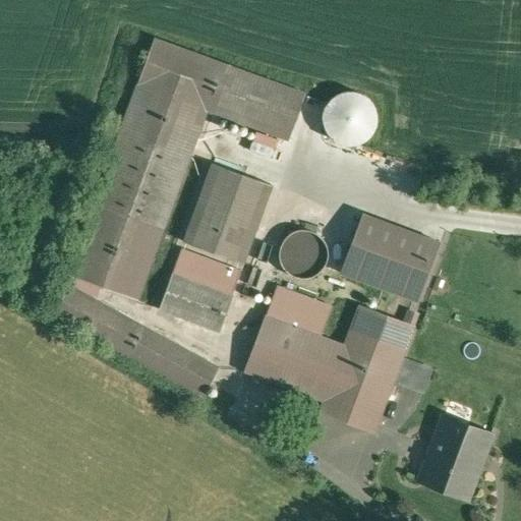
[(230,67),(155,40),(138,84),(207,110),(214,112),(230,67)]
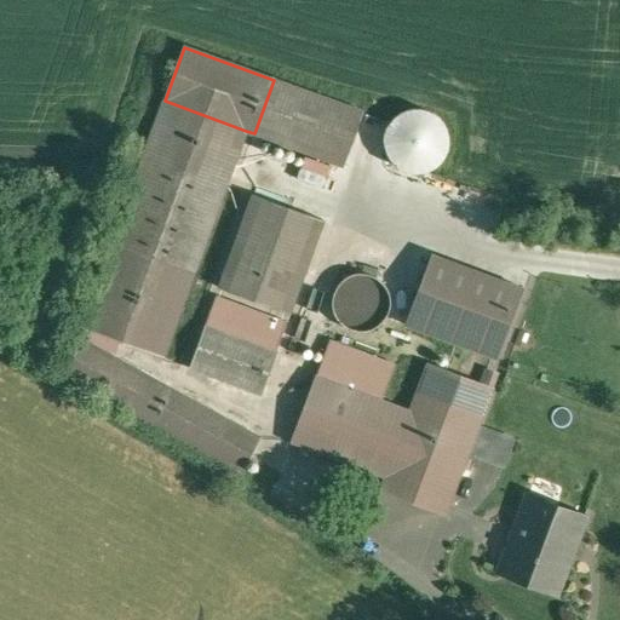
[(274,80),(254,133),(345,167),(366,113),(274,80)]
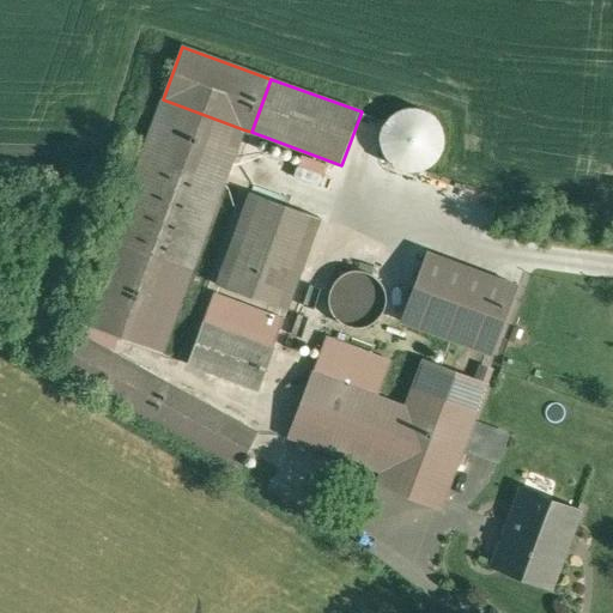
[(243,129),(163,99),(80,323),(162,353),(243,129)]
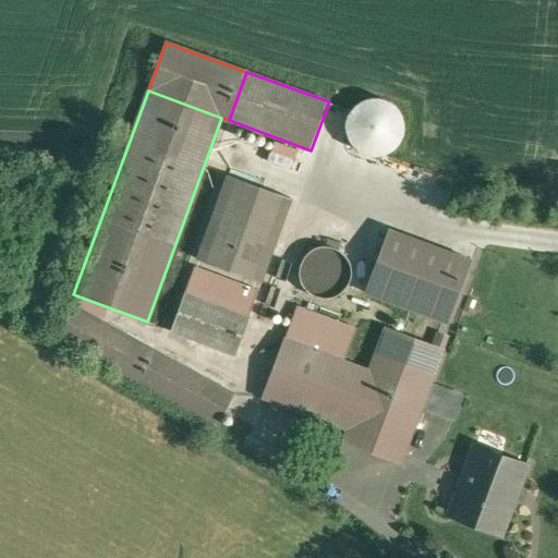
[(402,137),(404,126),(401,116),(395,107),(386,100),(374,98),(363,100),(354,107),(348,117),(346,128),(349,140),(355,148),(364,155),(376,156),(387,154),(396,147),(402,137)]
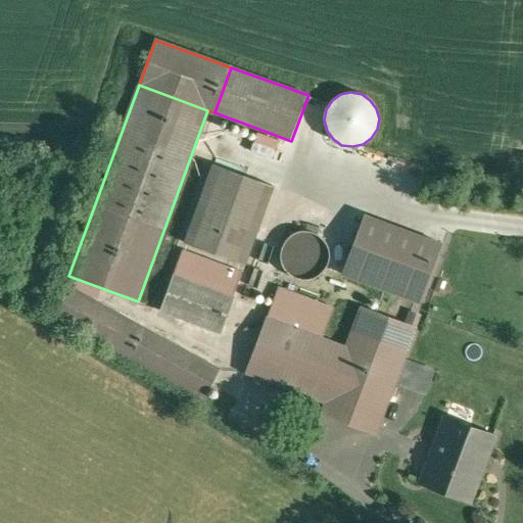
[(273,186),(214,164),(185,243),(244,265),(273,186)]
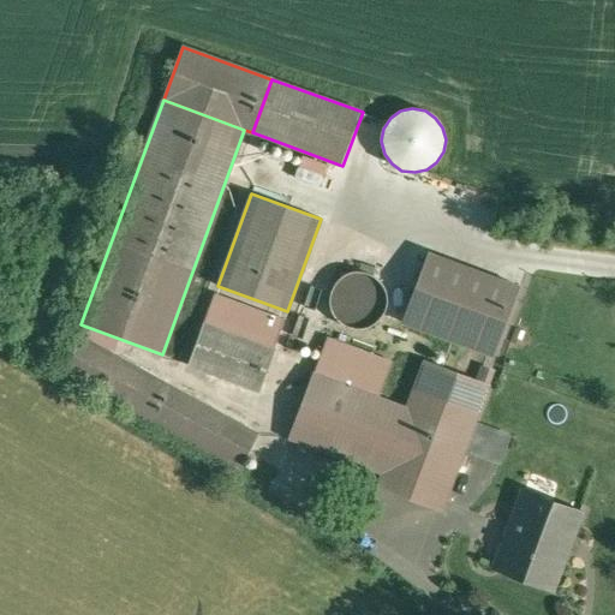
[(519,287),(428,254),(402,322),(494,356),(519,287)]
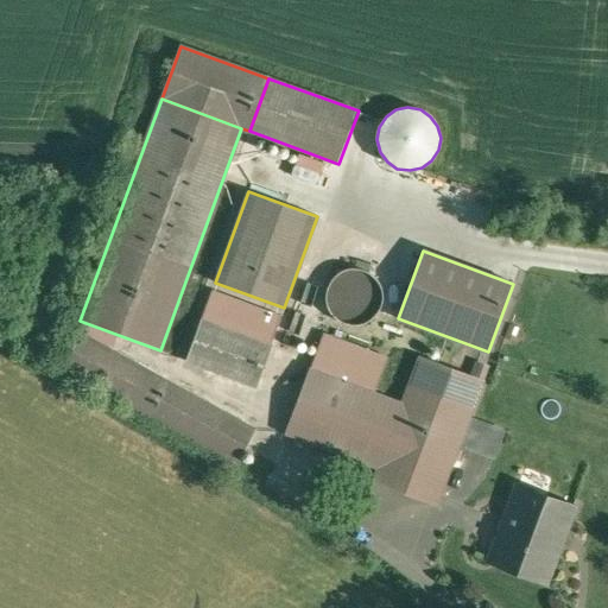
[(380,308),(382,297),(380,285),(374,277),(365,271),(353,268),(342,271),(333,277),(327,286),(325,298),(328,309),(334,318),(343,324),(354,325),(366,323),(374,317),(380,308)]
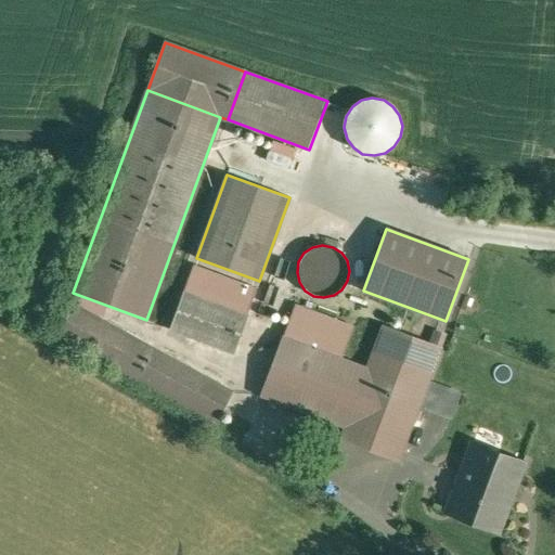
[(257,289),(194,266),(184,293),(247,315),(257,289)]
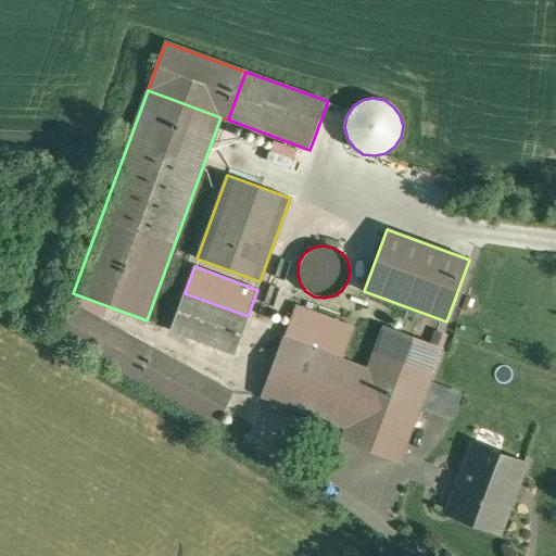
[(248,316),(185,293),(171,330),(235,354),(248,317),(248,316)]
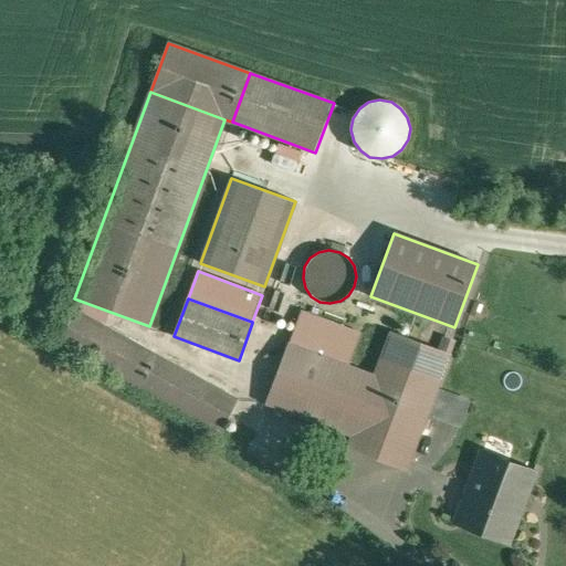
[(238,400),(76,311),(59,342),(220,431),(238,400)]
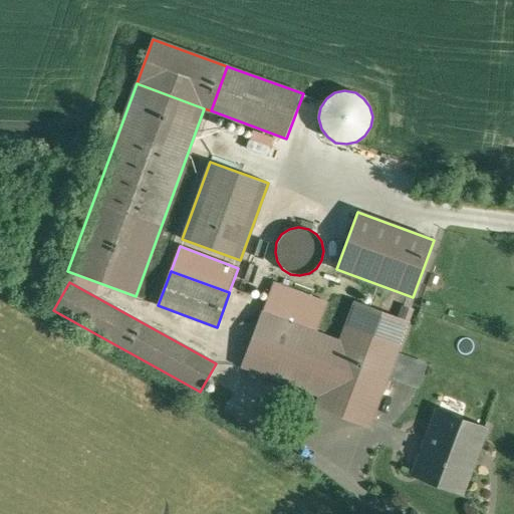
[(327,303),(273,282),(269,295),(323,315),(327,303)]
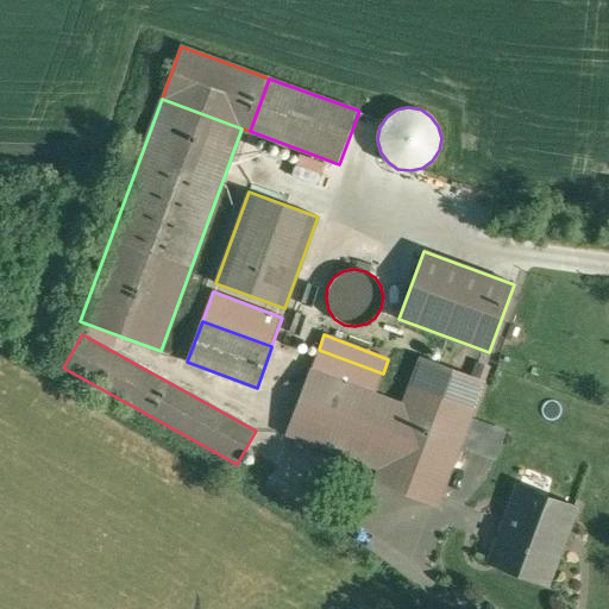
[(405,407),(375,396),(383,374),(319,350),(287,433),(381,468),(376,482),(435,504),(482,382),(422,359),(405,407)]
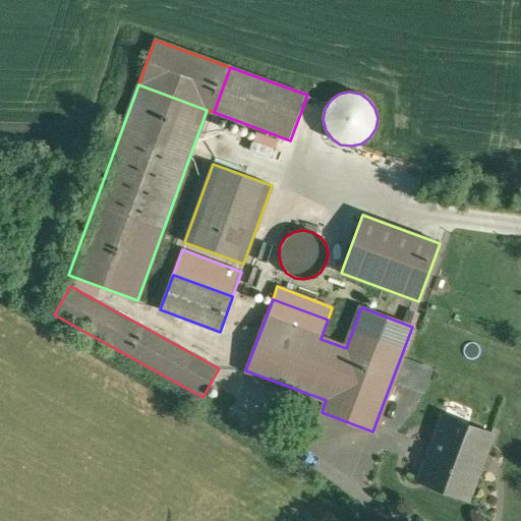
[(431,369),(405,359),(397,383),(422,392),(431,369)]
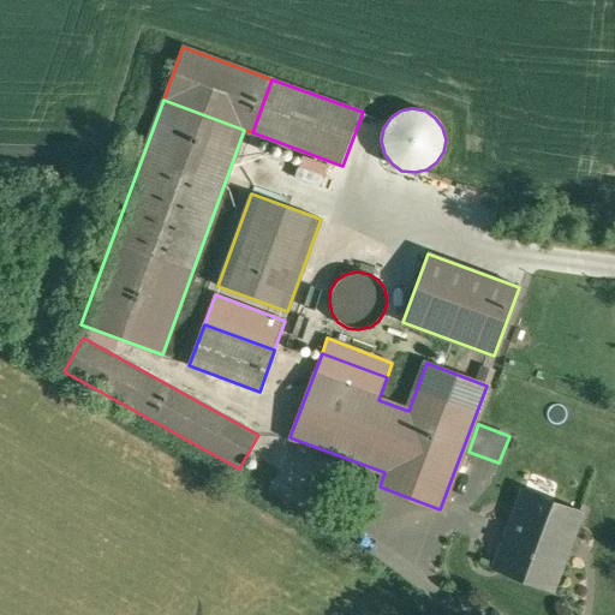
[(579,513),(524,493),(511,527),(514,529),(500,567),(496,566),(496,568),(551,589),(551,587),(550,586),(566,542),(568,542),(579,513)]
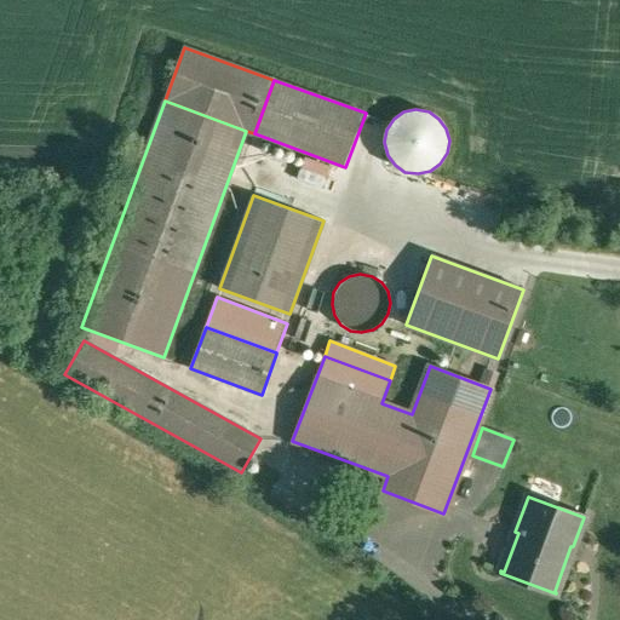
All buildings are outlined.
